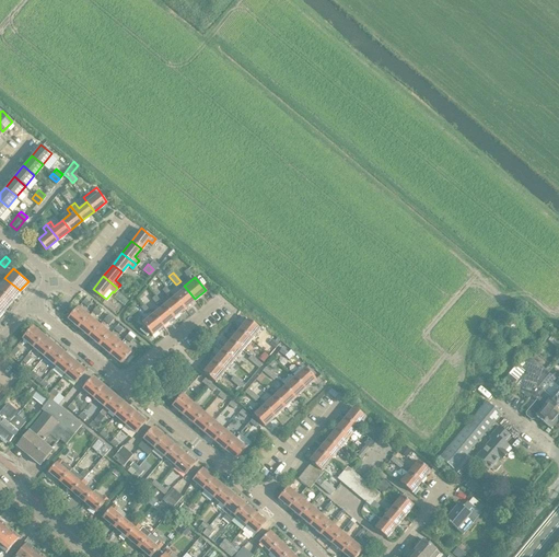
[(0,290),(12,300),(20,290),(4,278),(0,282),(0,290)]
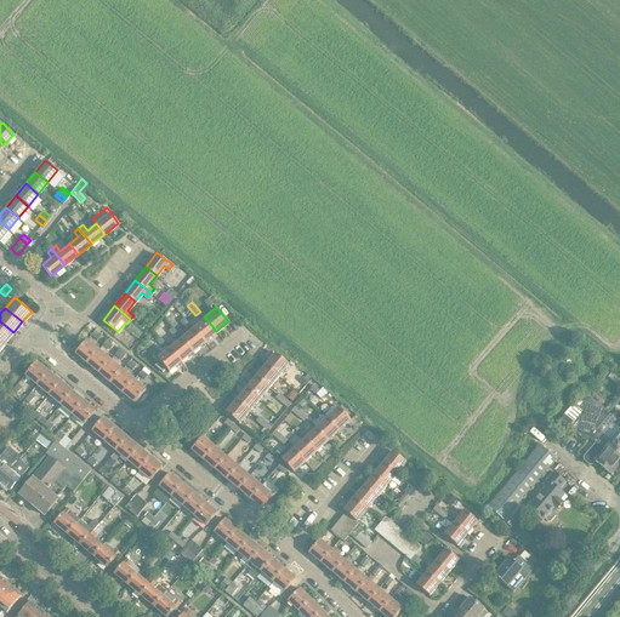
[(204,316),(192,326),(204,341),(216,331),(204,316)]
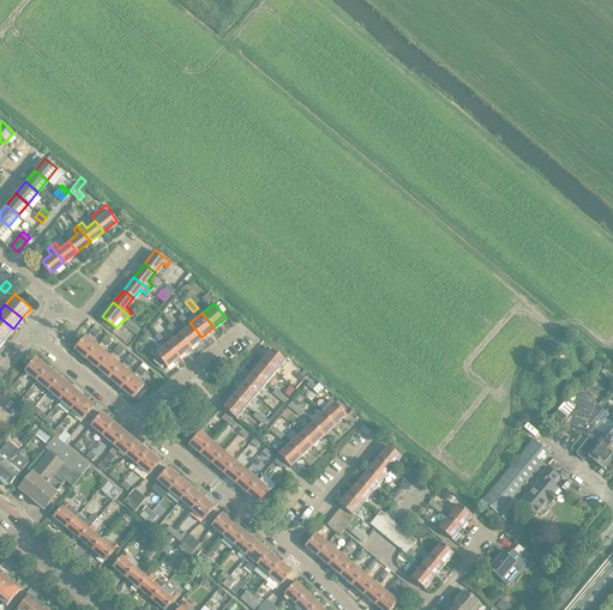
[(0,336),(4,339),(13,328),(0,318),(0,336)]
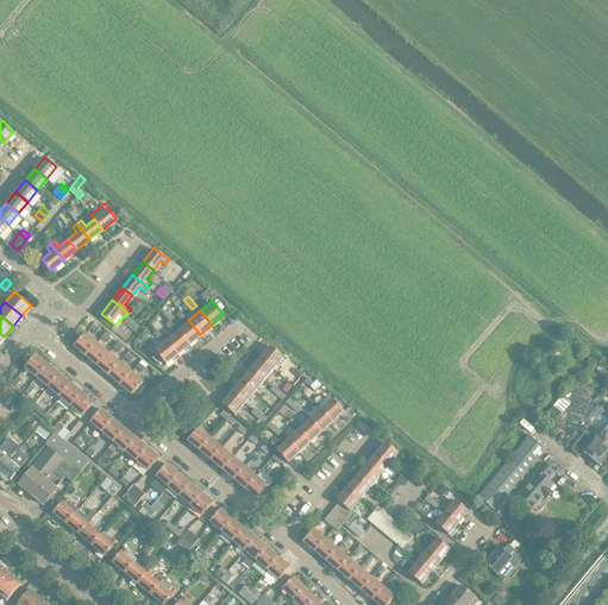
[(135,329),(138,323),(127,315),(124,321),(135,329)]
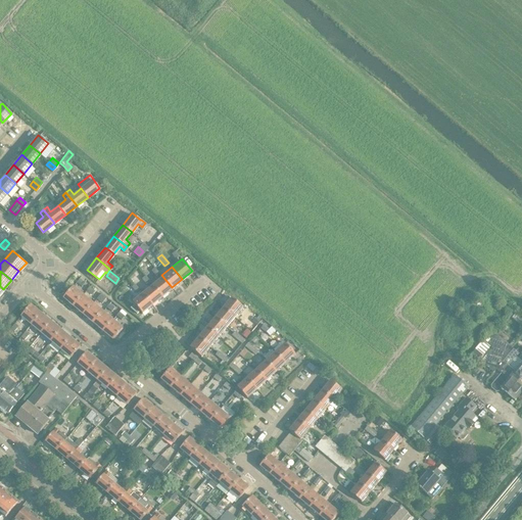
[(161,275),(152,283),(162,295),(172,287),(161,275)]
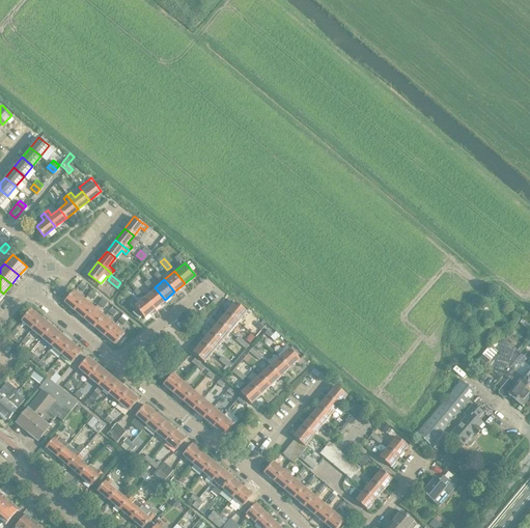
[(137,286),(133,289),(137,295),(141,292),(137,286)]
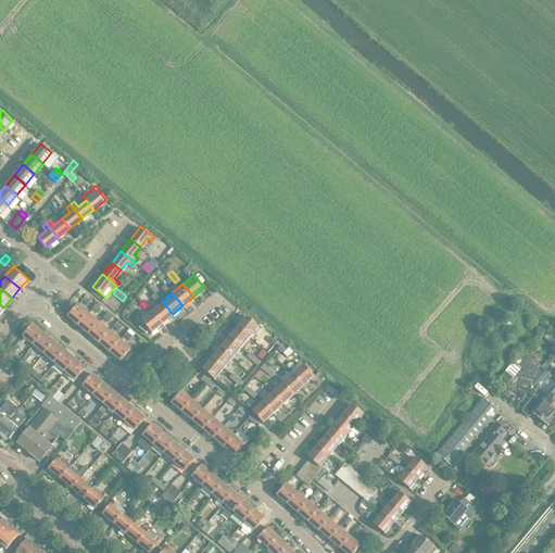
[(158,304),(151,310),(162,323),(173,314),(162,301),(158,304)]
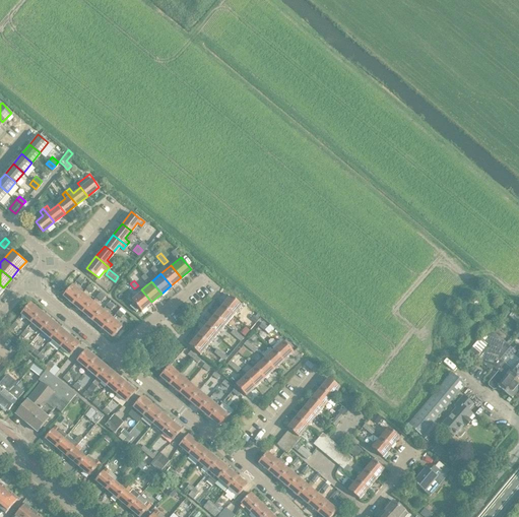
[(73,303),(82,292),(72,283),(63,295),(73,303)]
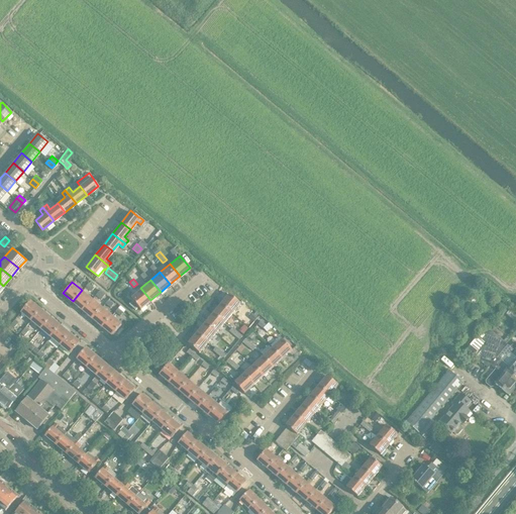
[(100,298),(105,292),(100,288),(95,294),(100,298)]
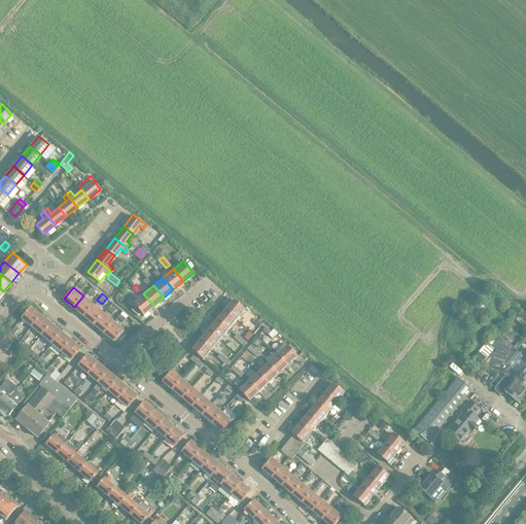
[(135,304),(131,308),(137,314),(141,311),(143,314),(153,306),(143,293),(133,302),(135,304)]
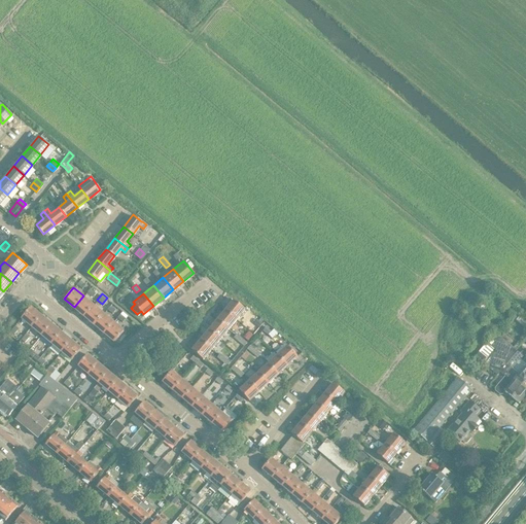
[(83,295),(74,307),(83,315),(93,304),(83,295)]
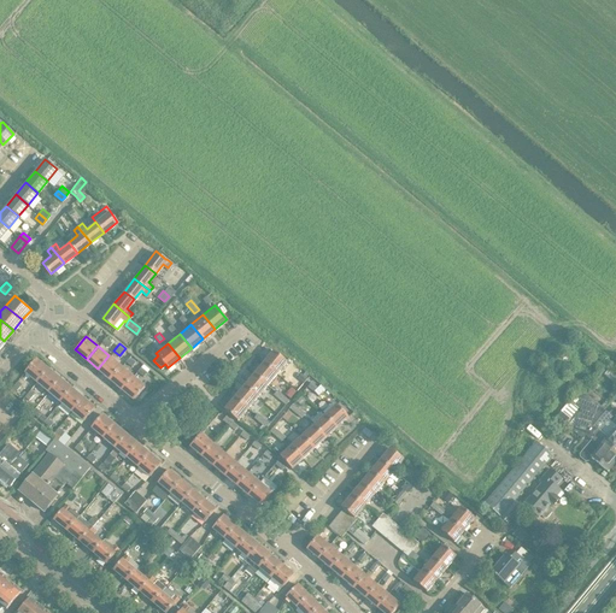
[(263,361),(276,372),(286,360),(274,349),(263,361)]
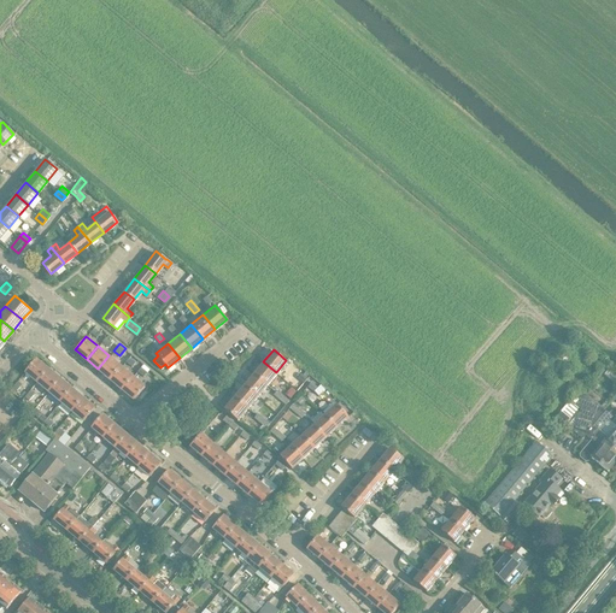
[(109,355),(98,369),(110,378),(121,365),(109,355)]
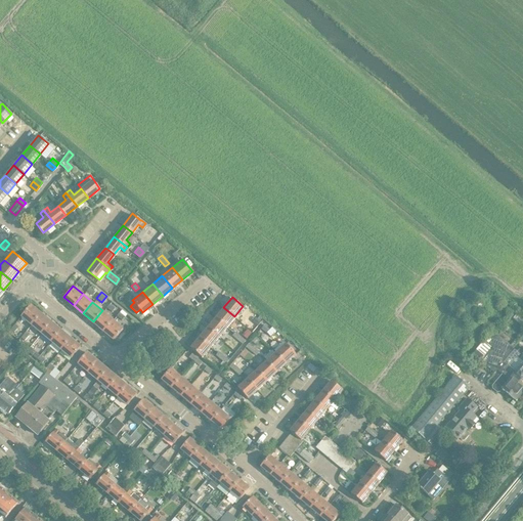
[(31,323),(40,312),(30,304),(20,314),(31,323)]
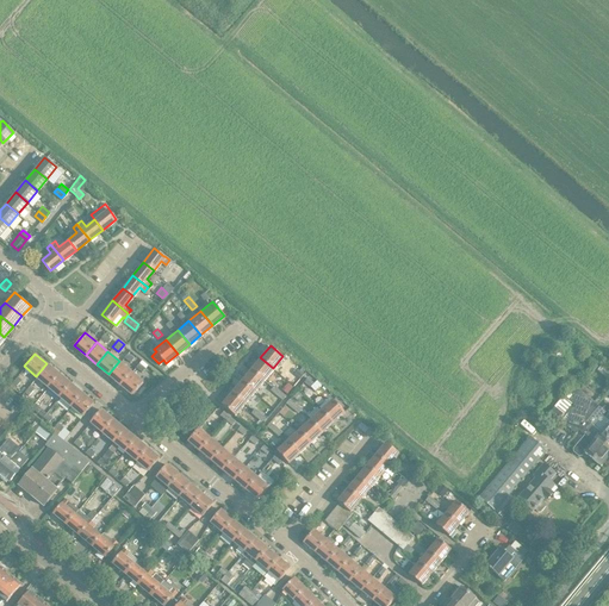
[(250,368),(263,379),(273,368),(260,357),(250,368)]
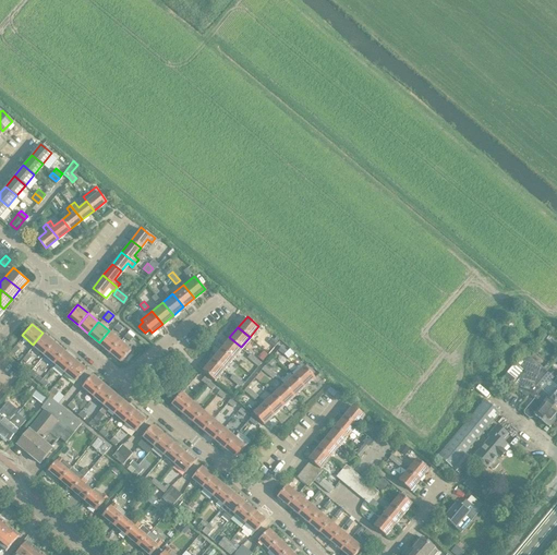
[(109,330),(99,342),(109,351),(119,339),(109,330)]
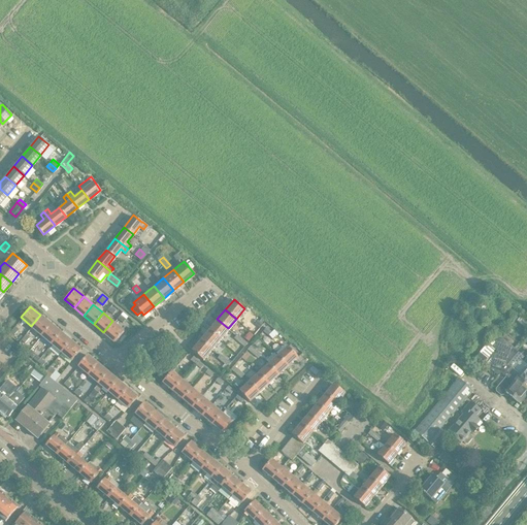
[(41,334),(51,323),(40,315),(31,326),(41,334)]
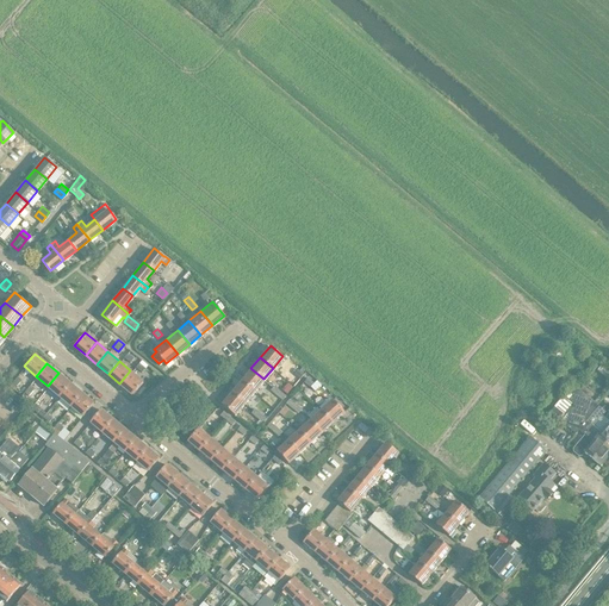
[(241,380),(254,391),(263,379),(250,368),(241,380)]
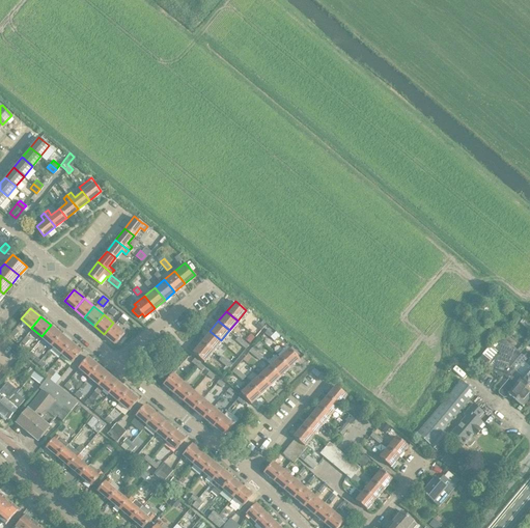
[(113,323),(104,334),(114,342),(123,331),(113,323)]
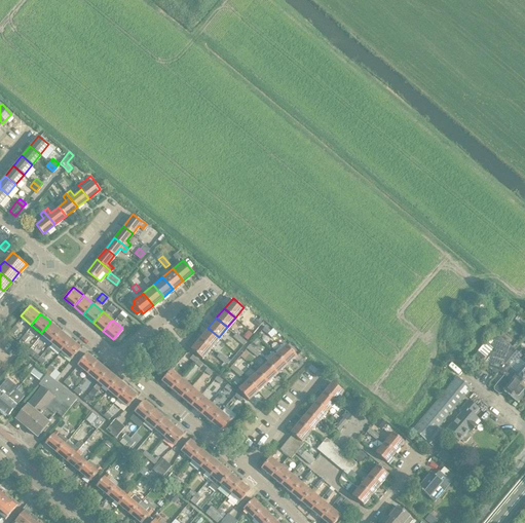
[(51,341),(61,330),(50,322),(41,333),(51,341)]
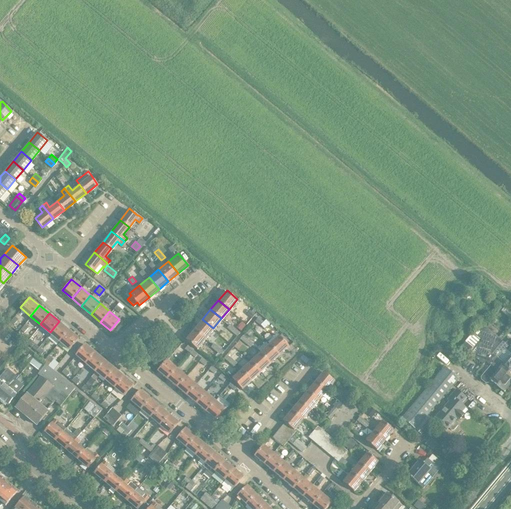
[(194,328),(205,337),(213,328),(202,319),(194,328)]
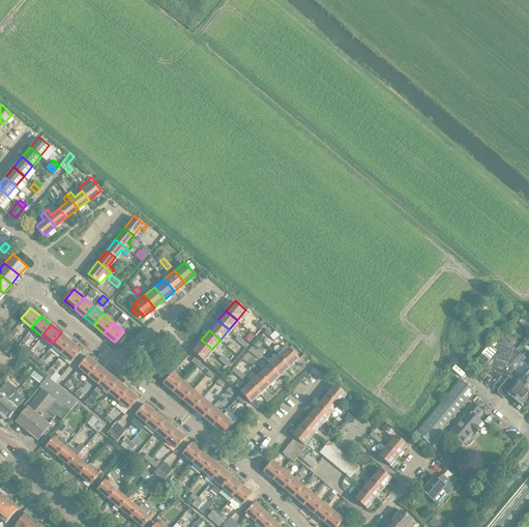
[(61,352),(70,341),(61,332),(52,344),(61,352)]
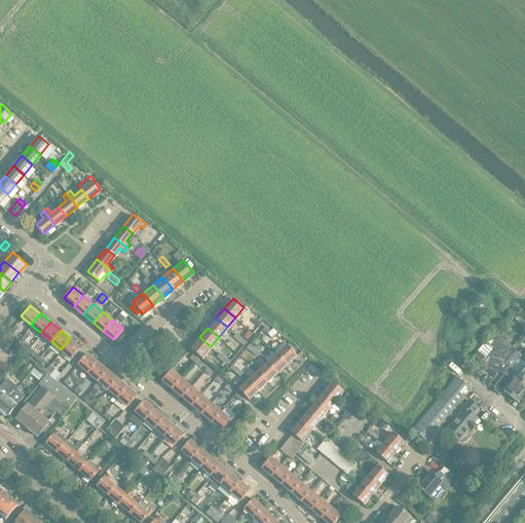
[(496,372),(498,369),(505,361),(516,349),(493,330),(486,339),(488,341),(492,345),(481,360),(496,372)]
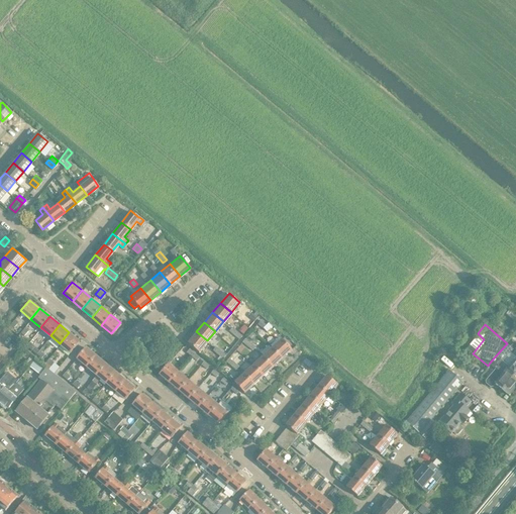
[(241,334),(231,325),(228,329),(238,338),(241,334)]
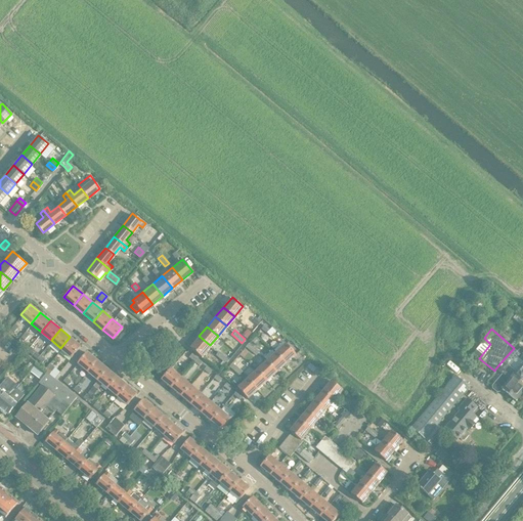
[(210,345),(199,336),(190,346),(202,355),(210,345)]
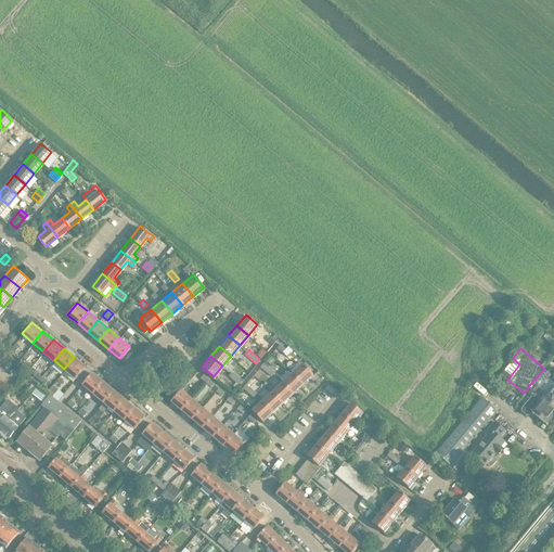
[(74,357),(64,369),(75,377),(85,366),(74,357)]
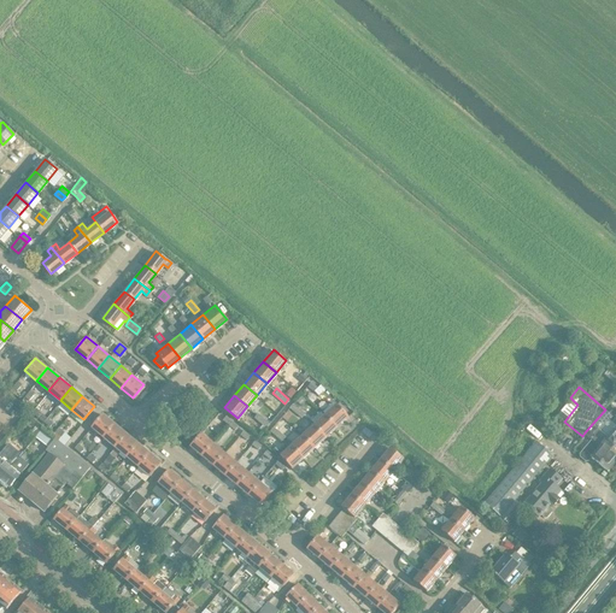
[(556,414),(564,422),(578,405),(573,400),(570,398),(556,414)]
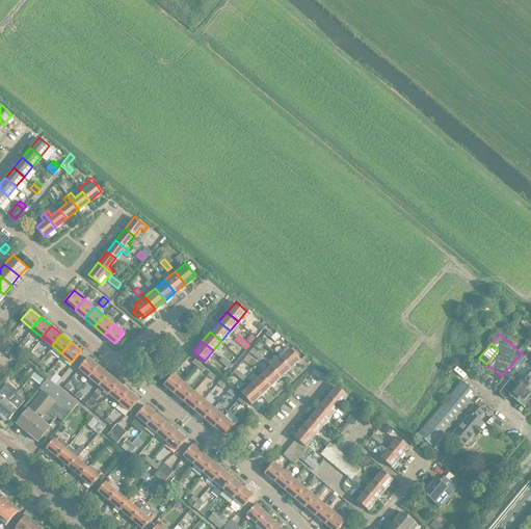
[(248,350),(259,359),(262,354),(253,346),(248,350)]
